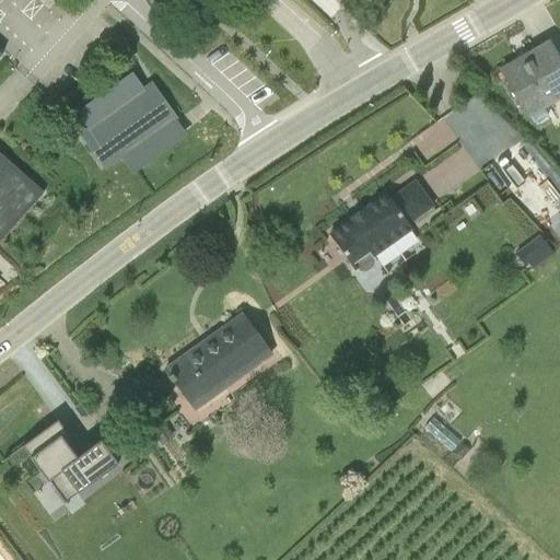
[(529,61),(503,77),(527,118),(528,118),(532,124),(547,116),(543,109),(559,98),(559,62),(548,43),(526,56),(529,61)]
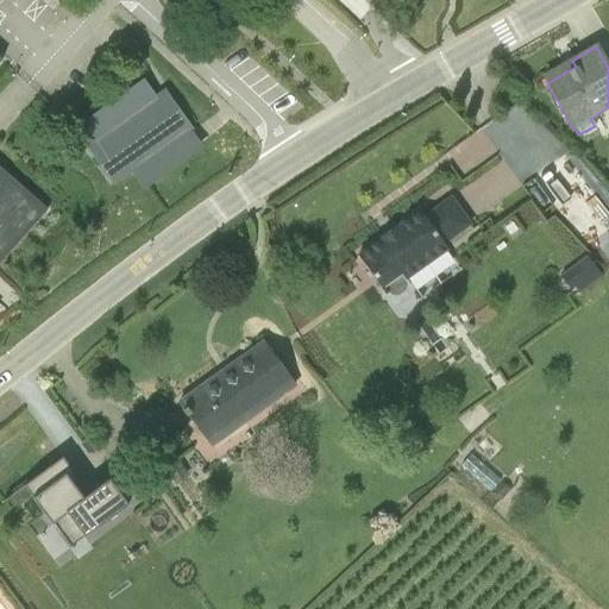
[(576,67),(572,61),(544,77),(547,83),(576,67)]
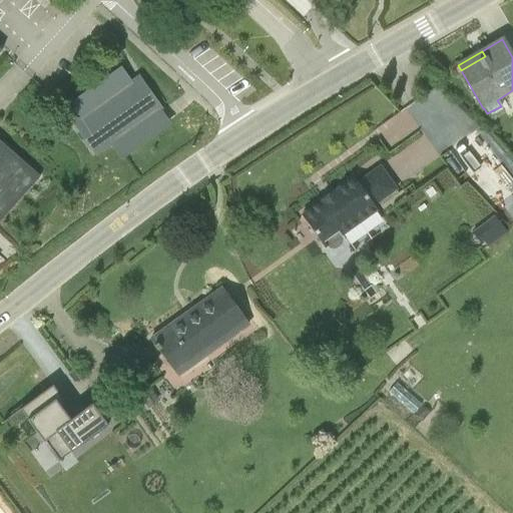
[(143,119),(153,134),(169,122),(160,110),(162,109),(138,75),(130,80),(120,66),(69,102),(79,116),(71,122),(76,121),(83,116),(72,101),(118,69),(128,84),(135,79),(157,109),(143,119)]
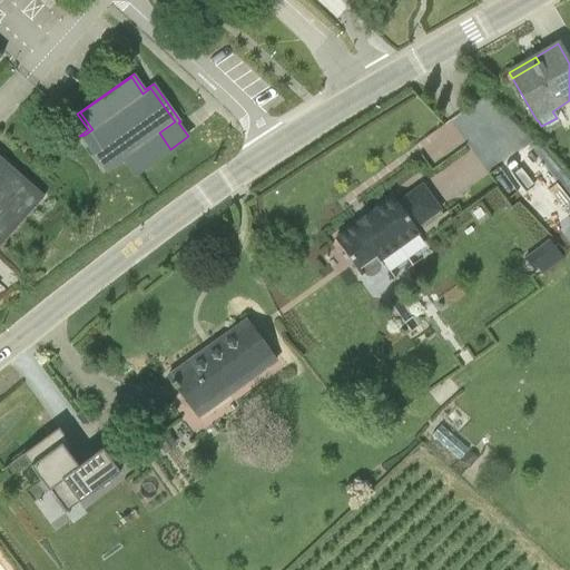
[(92,129),(85,135),(109,169),(125,158),(137,174),(170,149),(159,133),(175,121),(150,88),(143,94),(131,77),(80,112),(92,129)]
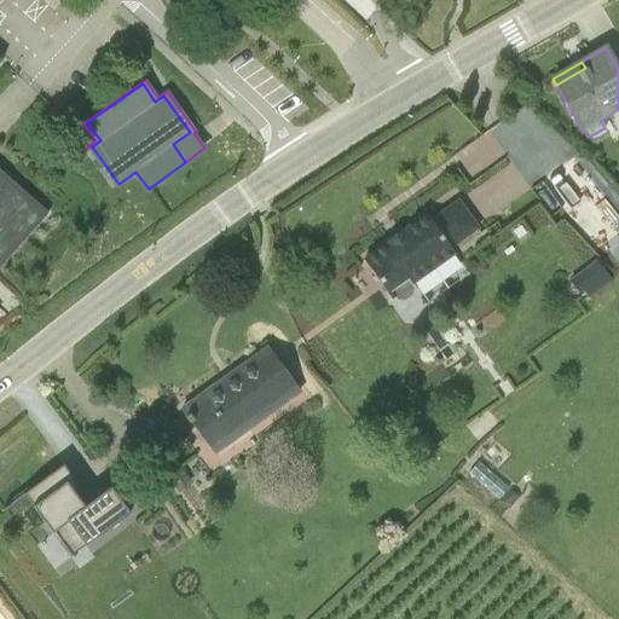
[(92,146),(86,148),(114,187),(119,184),(92,146)]
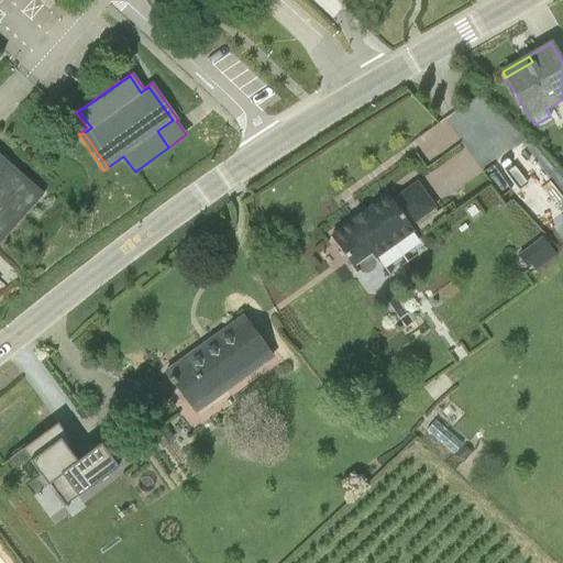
[(0,242),(43,194),(0,155),(0,242)]
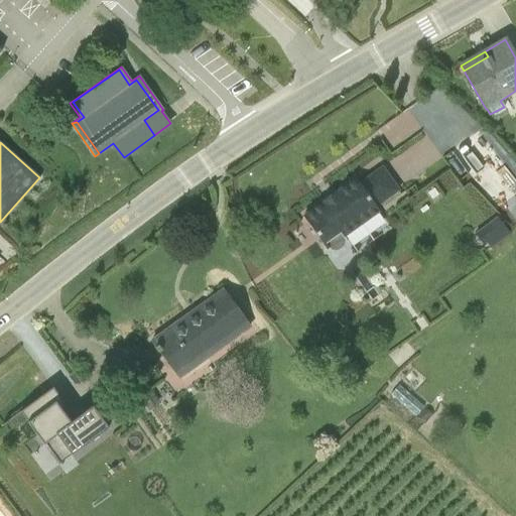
[(321,203),(302,217),(326,250),(328,248),(330,251),(337,252),(344,247),(346,240),(356,252),(388,229),(377,213),(379,212),(376,207),(398,191),(381,167),(359,183),(355,178),(336,192),(335,190),(320,202),(321,203)]
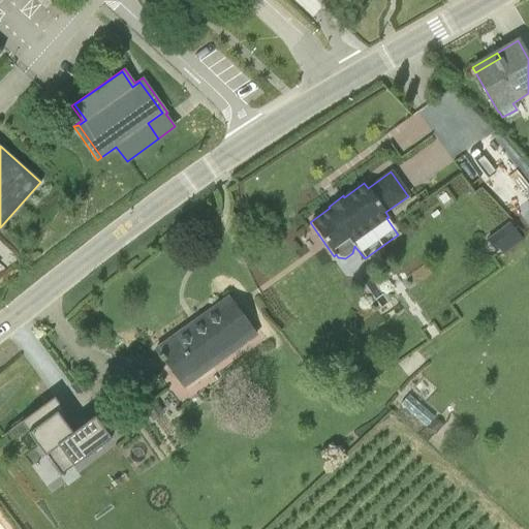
[(508,223),(486,240),(495,252),(498,250),(502,255),(522,240),(508,223)]
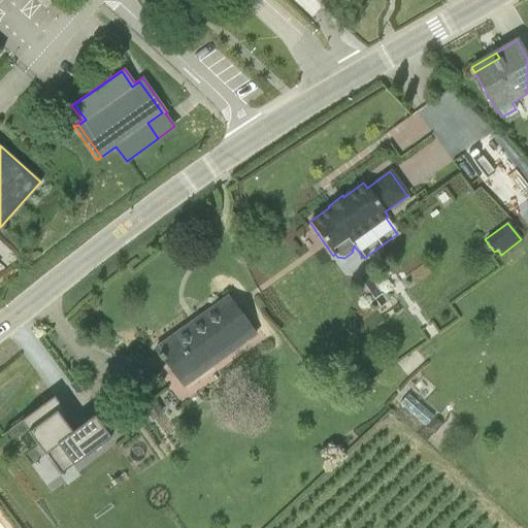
[(186,327),(156,348),(160,355),(159,356),(180,387),(255,337),(230,300),(189,331),(186,327)]
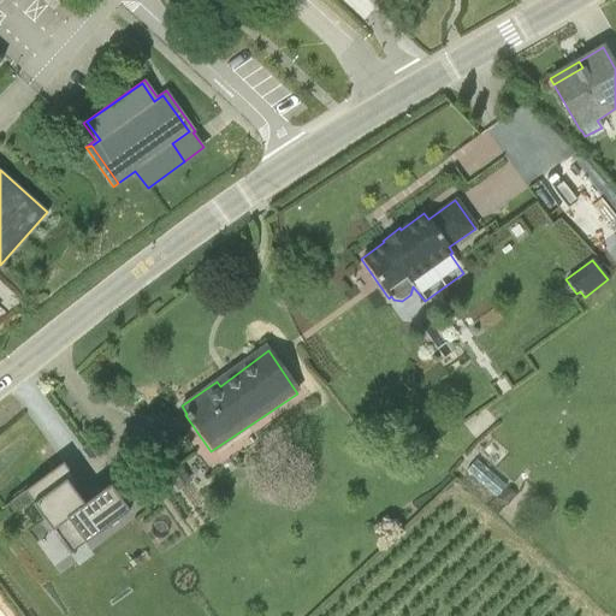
[(475,460),(466,471),(496,497),(504,485),(475,460)]
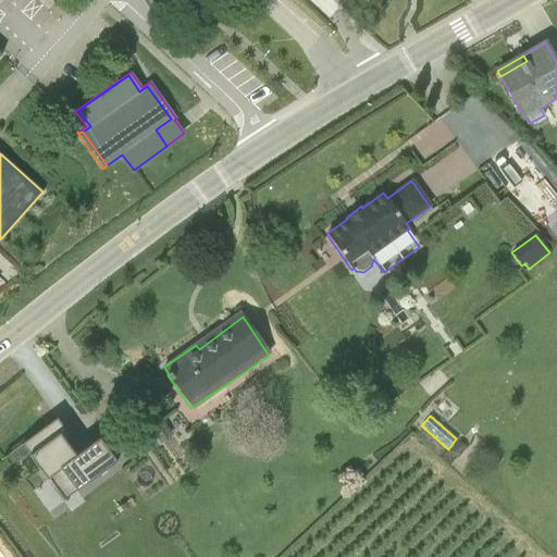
[(51,423),(66,444),(72,440),(58,419),(51,423)]
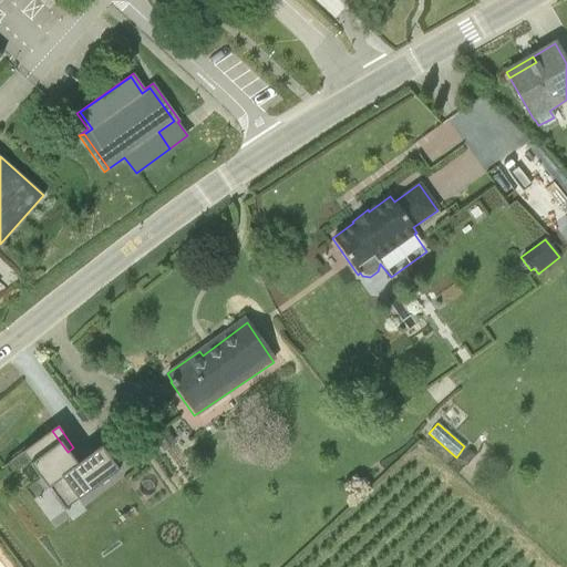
[(68,452),(52,431),(22,452),(63,511),(117,471),(101,447),(78,464),(68,452)]
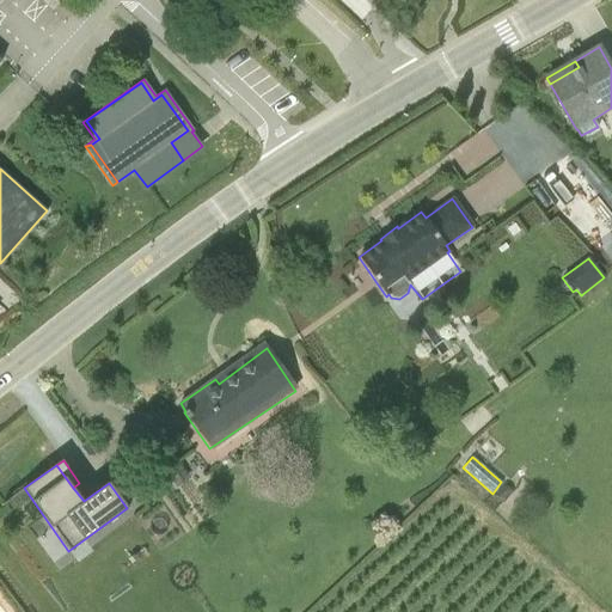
[(181,466),(166,476),(176,488),(189,478),(181,466)]
